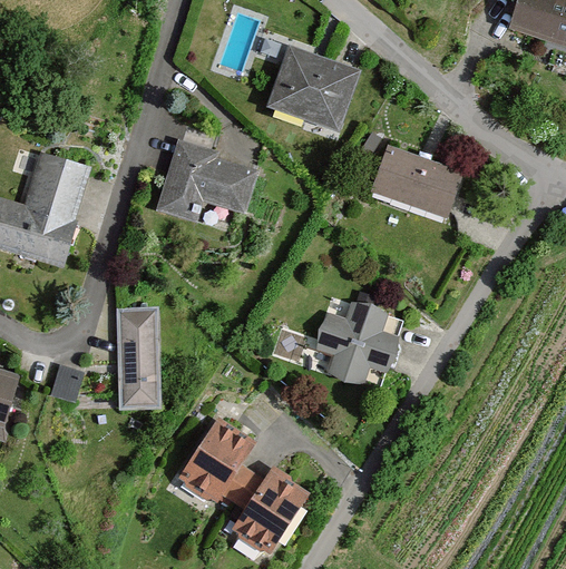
[(516,0),(508,28),(565,45),(565,0),(516,0)]
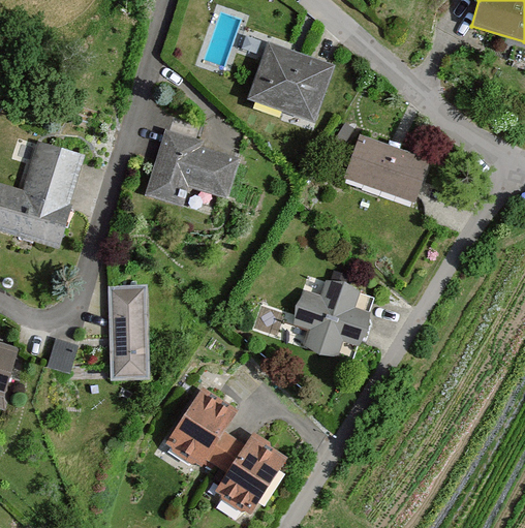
[(333,61),(267,41),(248,101),(314,122),(333,61)]
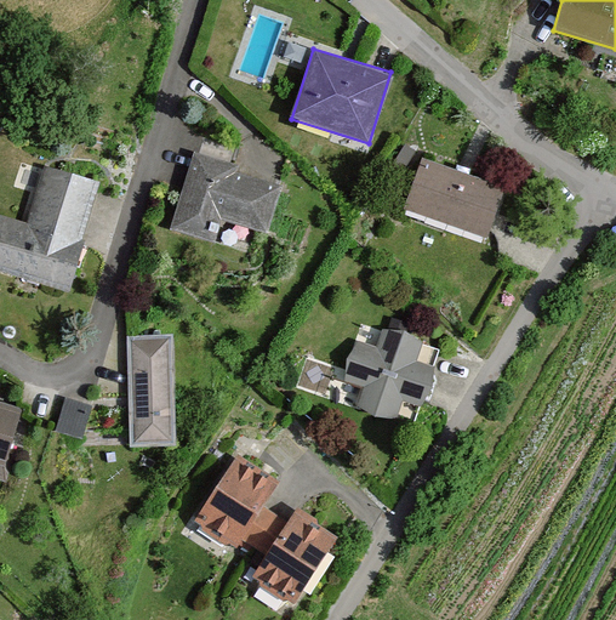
[(238,164),(193,151),(171,227),(212,239),(218,220),(261,233),(275,183),(237,171),(238,164)]
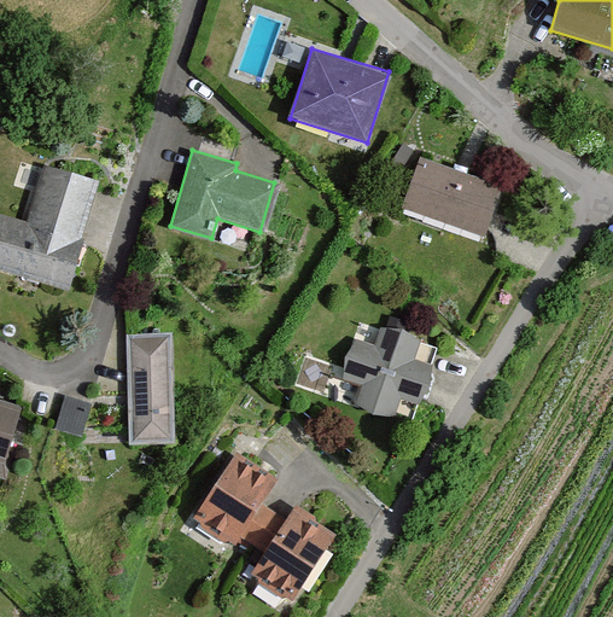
[(497,180),(419,155),(400,210),(479,236),(497,180)]
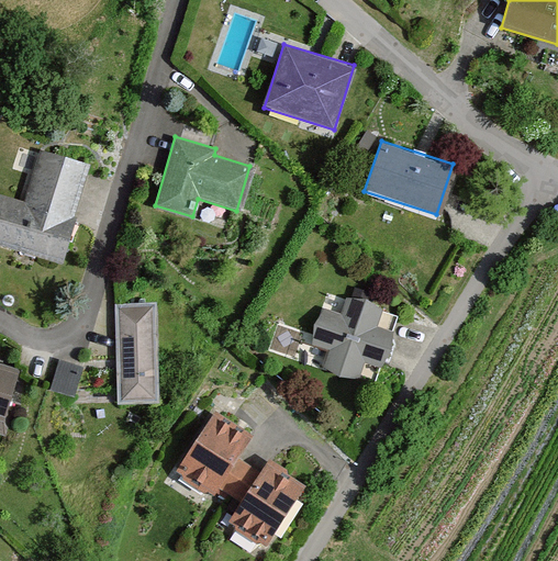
[(25,201),(0,193),(0,245),(57,262),(87,163),(41,148),(25,201)]
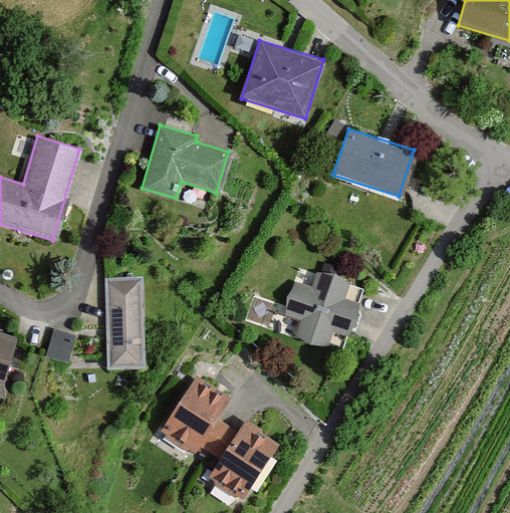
[(351,282),(301,267),(287,315),(301,319),(296,336),(344,350),(359,298),(347,295),(351,282)]
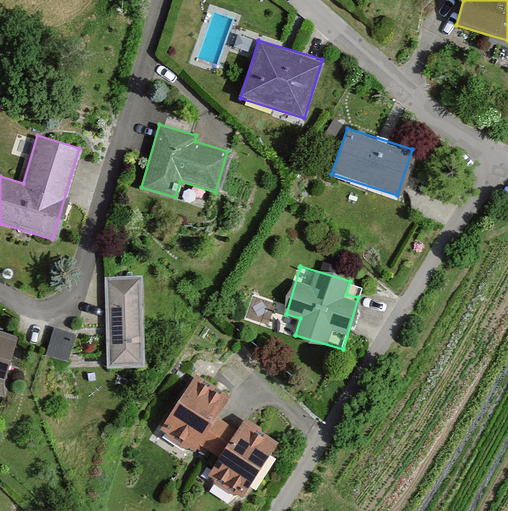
[(139,275),(104,275),(105,368),(139,367),(139,275)]
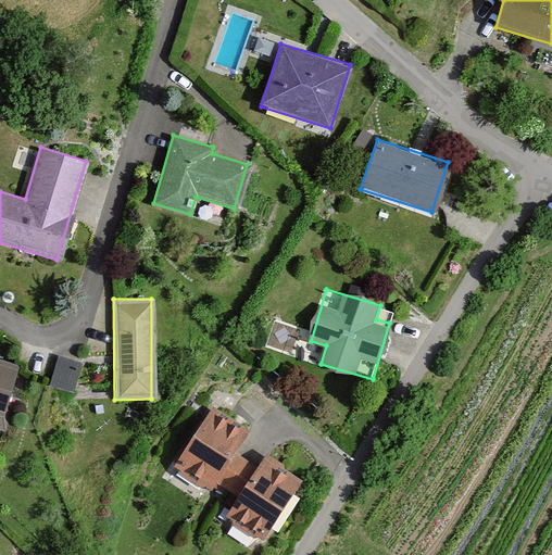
[(82,361),(58,354),(48,388),(73,394),(82,361)]
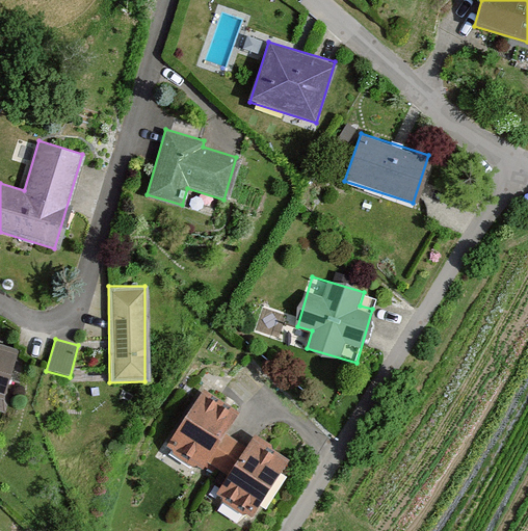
[(17,347),(0,342),(0,397),(2,398),(17,347)]
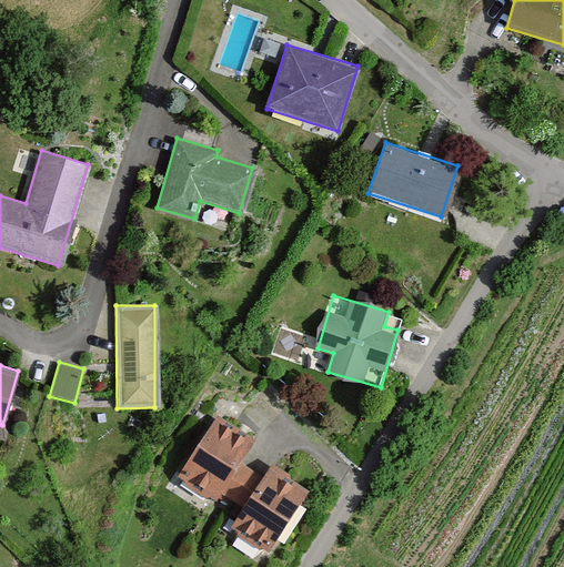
[(257,439),(219,414),(178,475),(218,502),(223,494),(240,505),(229,523),(270,549),(310,490),(270,464),(263,474),(243,459),(257,439)]
